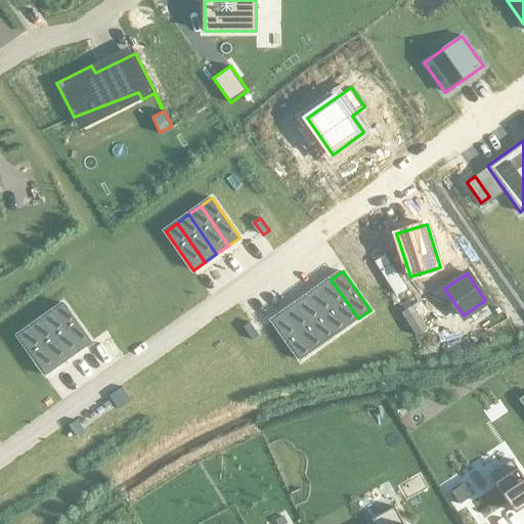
[(331,279),(319,288),(347,326),(358,318),(331,279)]
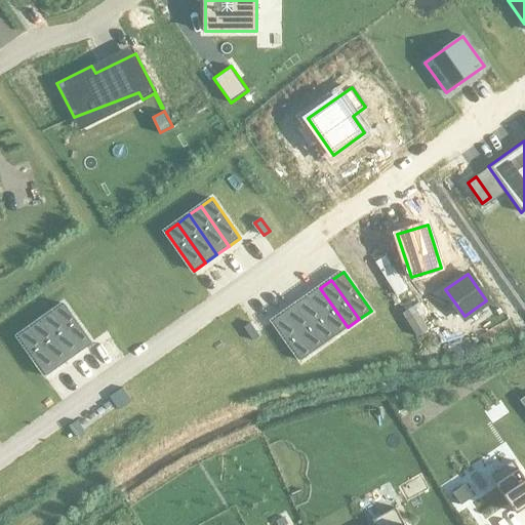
[(320,288),(308,296),(335,335),(348,327),(320,288)]
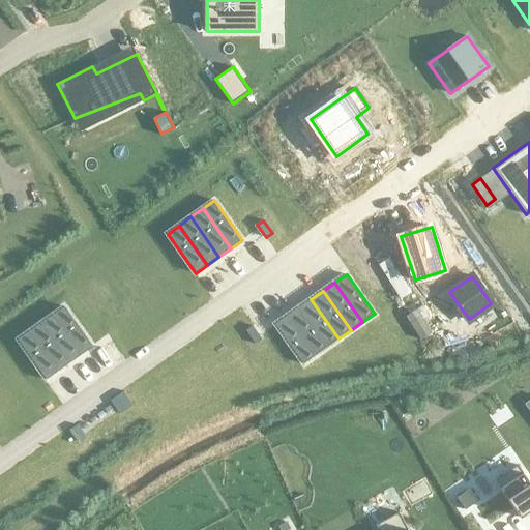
[(311,299),(299,307),(327,347),(339,339),(311,299)]
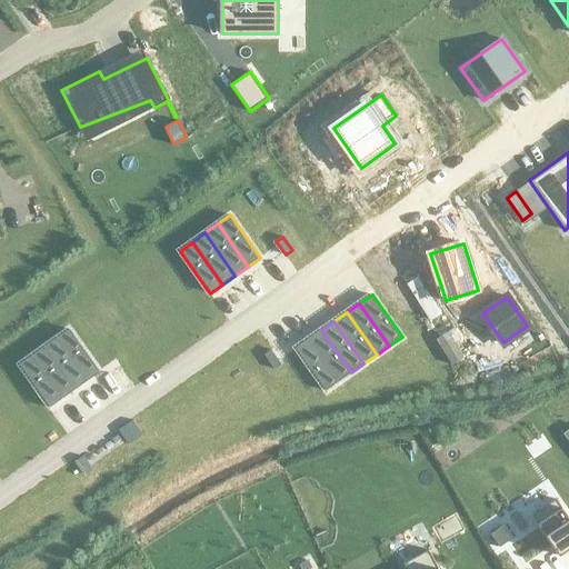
[(69,329),(56,338),(86,380),(99,371),(69,329)]
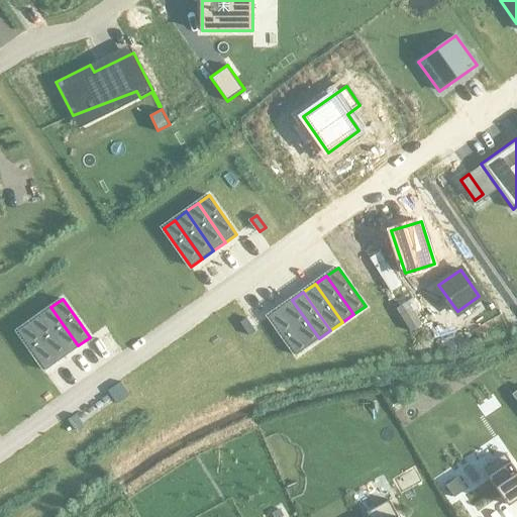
[(292,300),(280,308),(307,346),(319,338),(292,300)]
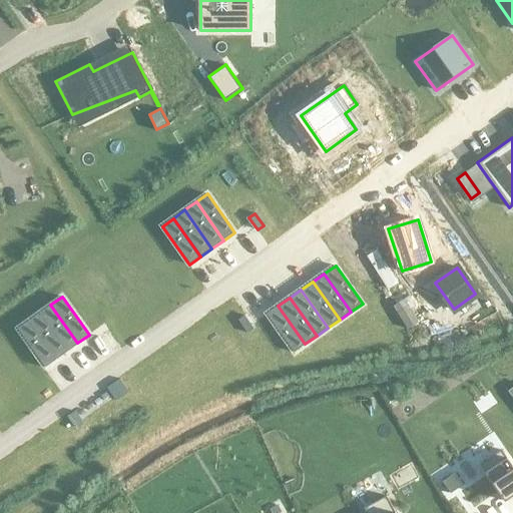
[(50,305),(39,313),(66,351),(77,343),(50,305)]
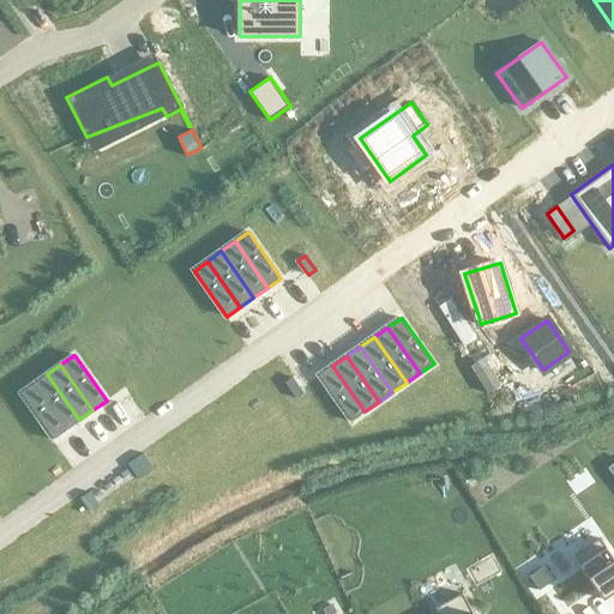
[(332,366),(319,375),(351,421),(365,411),(332,366)]
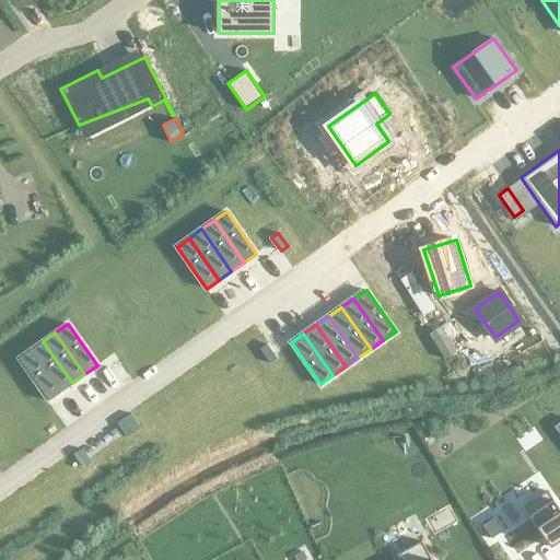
[(43,341),(31,350),(60,392),(72,383),(43,341)]
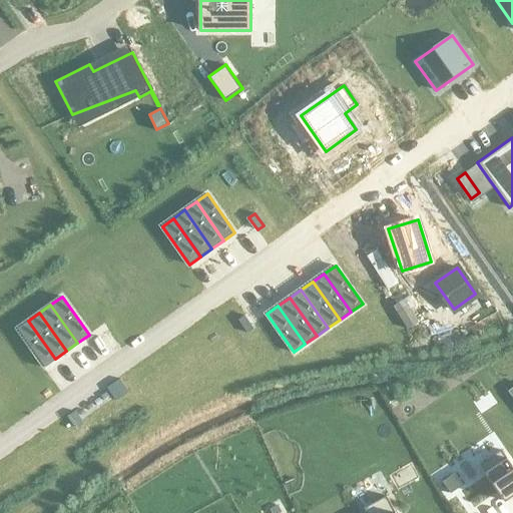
[(244,316),(238,320),(247,333),(253,329),(244,316)]
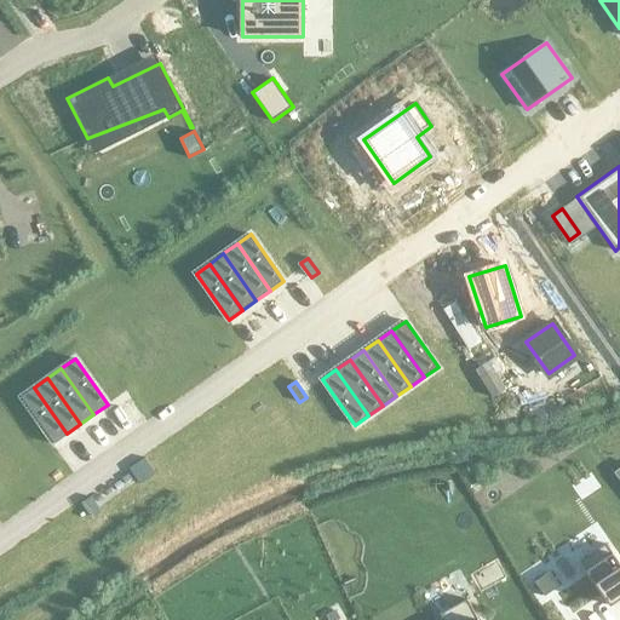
[(34,388),(19,397),(52,443),(67,434),(34,388)]
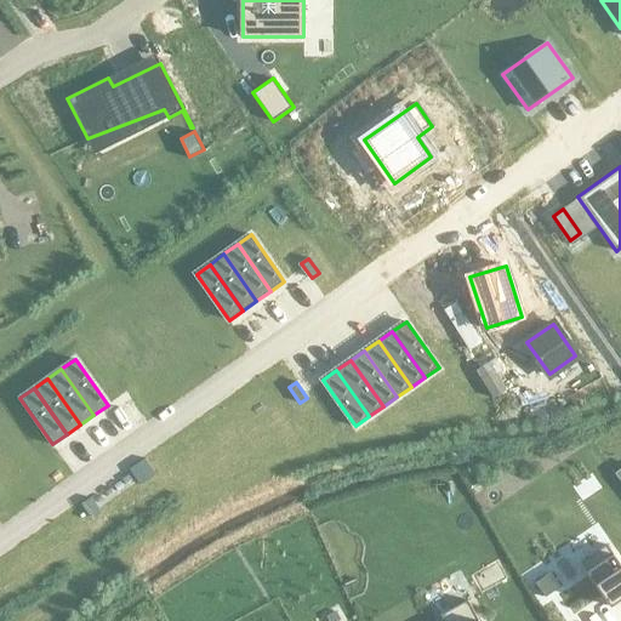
[(146,459),(130,469),(141,485),(157,474),(146,459)]
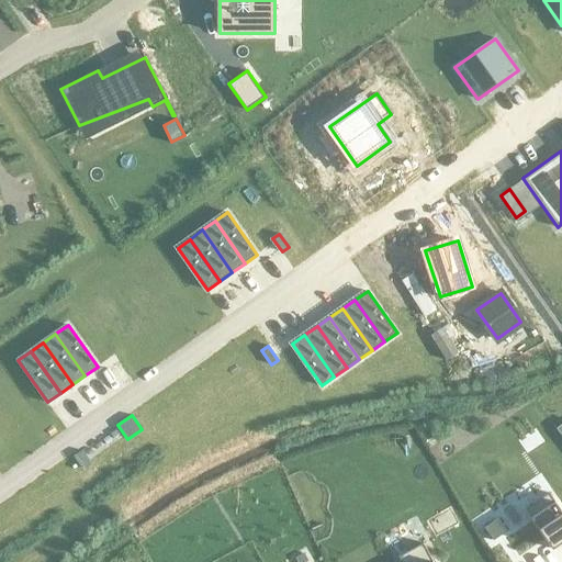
[(81,450),(75,454),(85,469),(91,464),(81,450)]
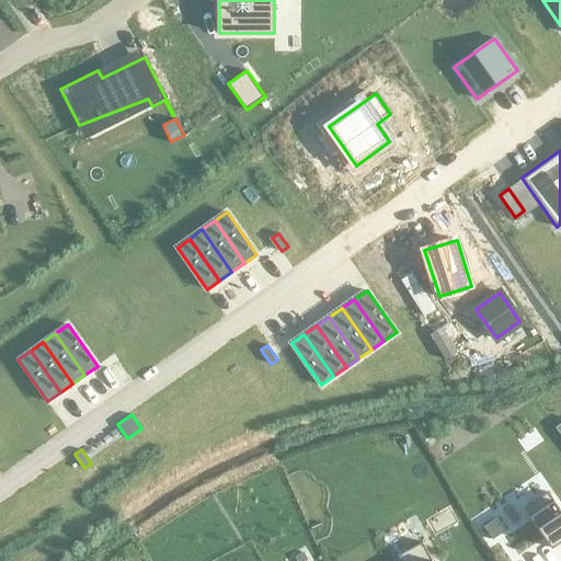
[(526,507),(553,548),(560,542),(560,510),(549,492),(526,507)]
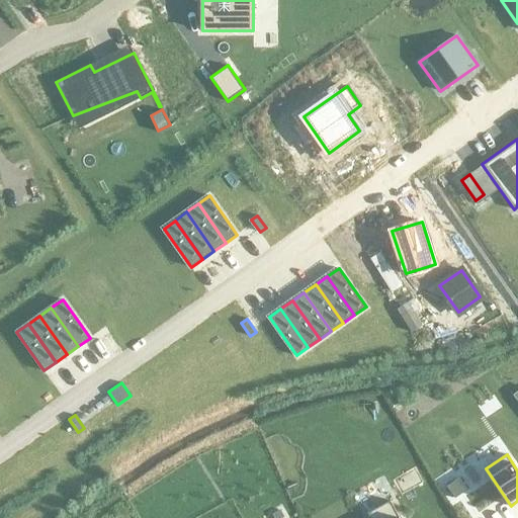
[(415,468),(394,480),(403,496),(424,485),(415,468)]
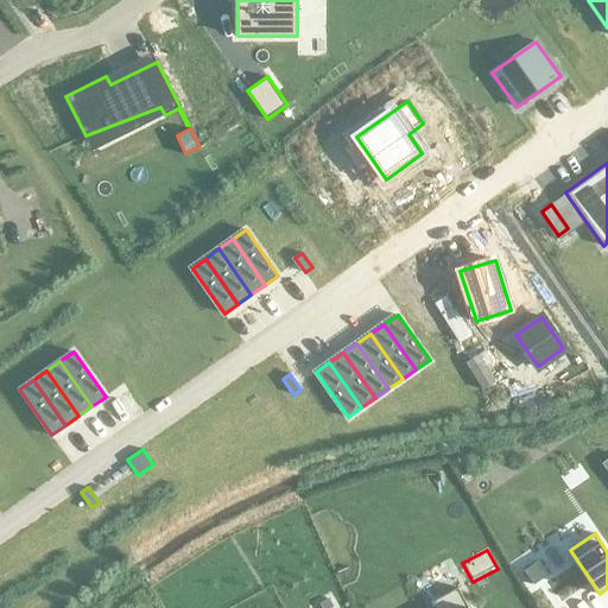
[(534,586),(549,576),(538,562),(524,571),(534,586)]
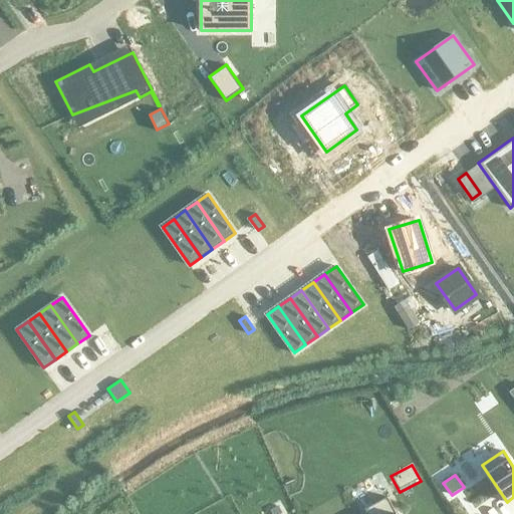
[(293,478),(284,482),(286,487),(295,484),(293,478)]
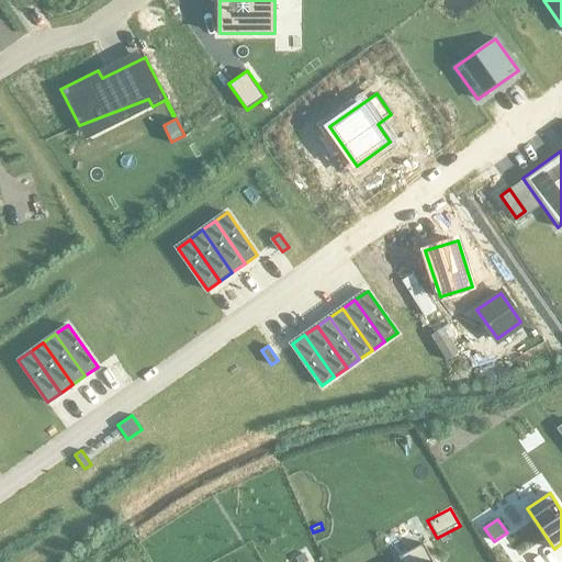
[(401,559),(402,561),(434,561),(425,546),(401,559)]
